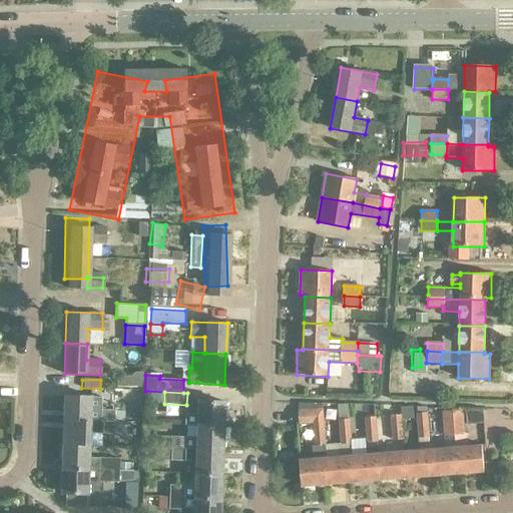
[(89,410),(89,397),(63,396),(62,421),(89,422),(98,422),(99,410),(89,410)]
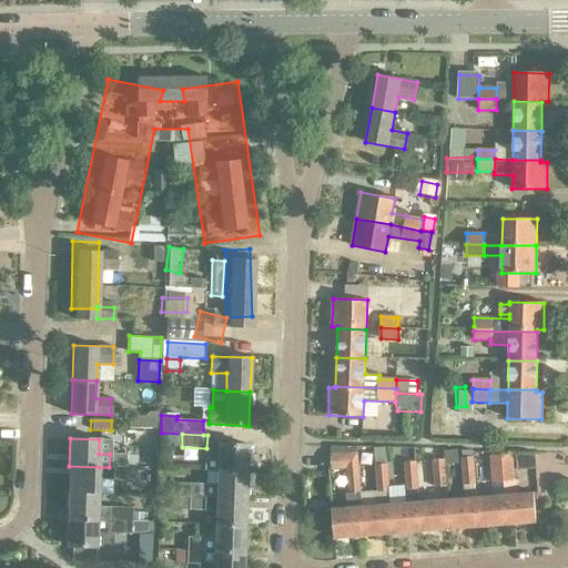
[(219,444),(217,459),(204,458),(204,470),(217,470),(246,472),(247,445),(219,444)]
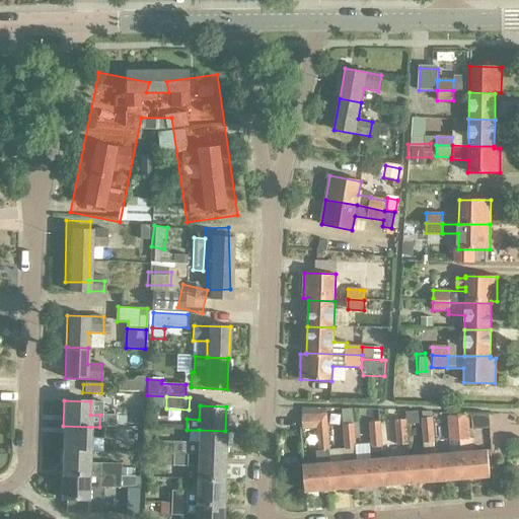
[(406,420),(408,425),(420,424),(418,412),(406,413),(406,420)]
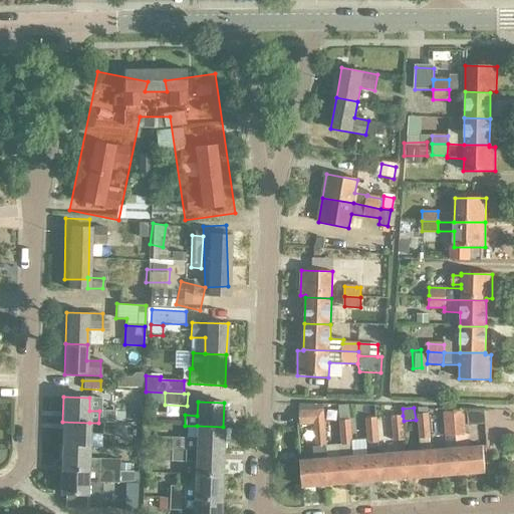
[(302,487),(328,485),(326,458),(325,446),(322,410),(298,412),(299,424),(314,423),(316,446),(312,447),(313,459),(300,461),(302,487)]
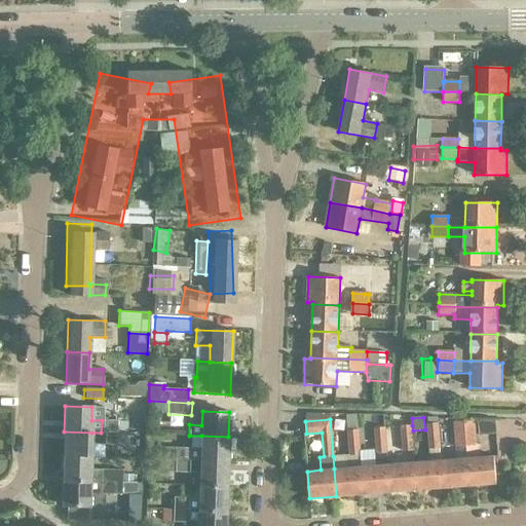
[(464,420),(466,446),(476,445),(474,419),(464,420)]
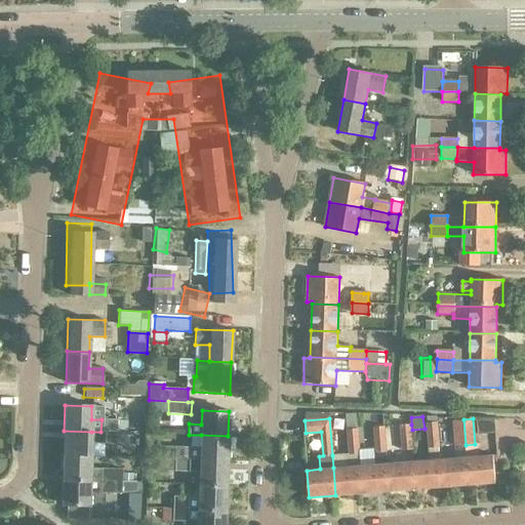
[(116,432),(116,420),(102,419),(101,432),(116,432)]
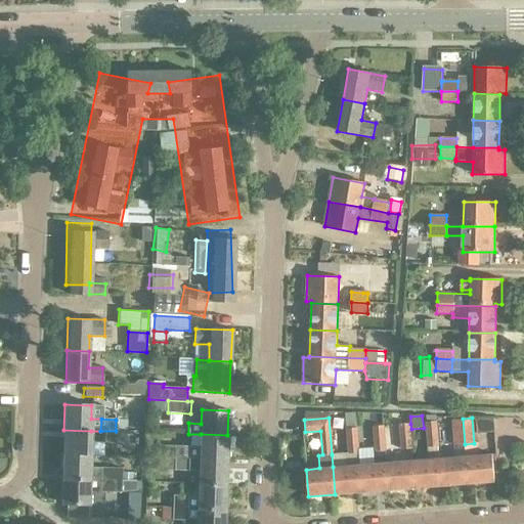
[(463,419),(452,420),(454,445),(465,444),(463,419)]
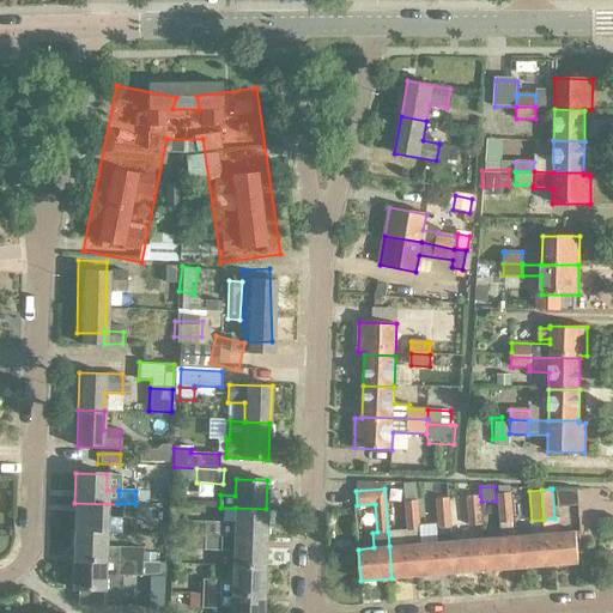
[(578,490),(557,492),(558,509),(580,507),(578,490)]
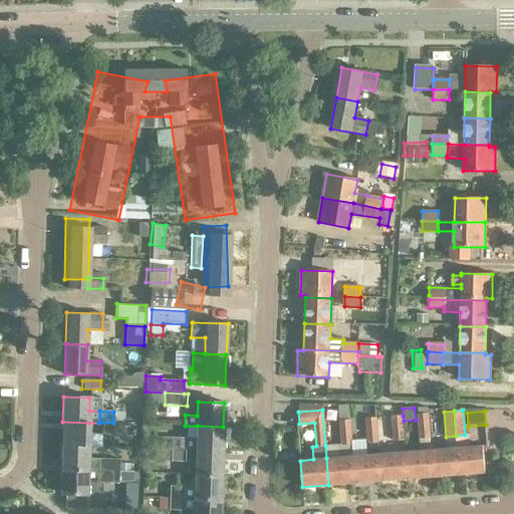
[(123,412),(114,412),(113,422),(123,422),(123,412)]
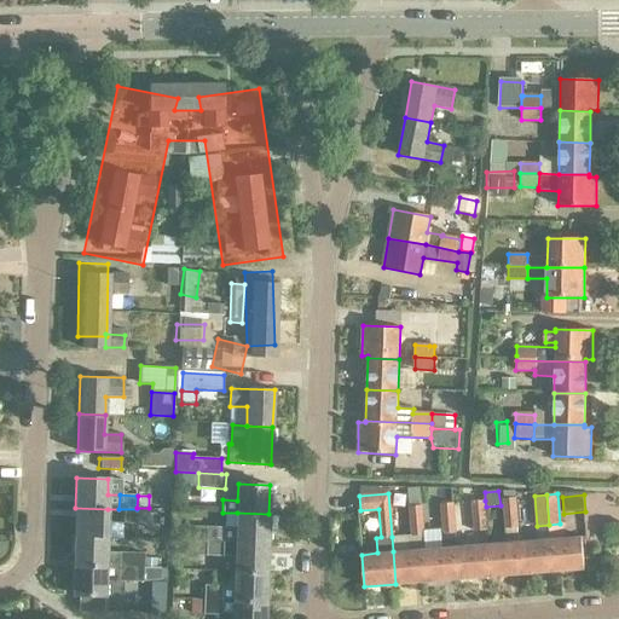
[(515,497),(503,498),(505,528),(516,527),(515,497)]
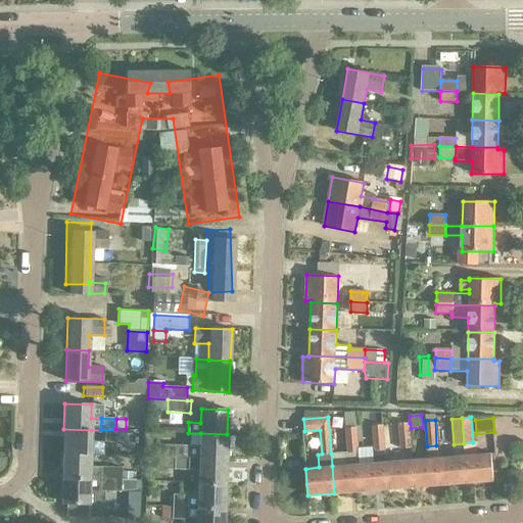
[(408,422),(398,423),(400,448),(411,447),(409,428),(409,423),(408,422)]
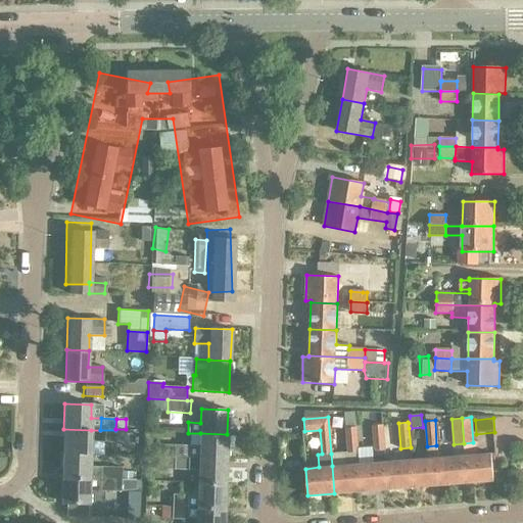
[(372,449),(373,463),(359,464),(361,491),(387,488),(385,462),(382,424),(372,425),(374,449),(372,449)]
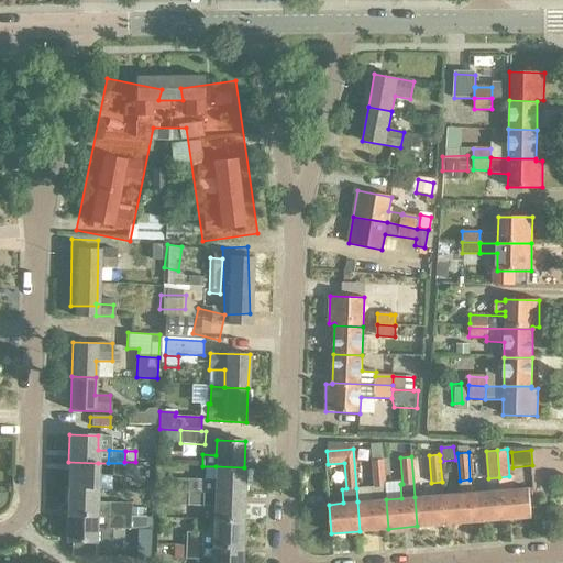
[(383,459),(373,460),(375,486),(375,487),(385,486),(383,459)]
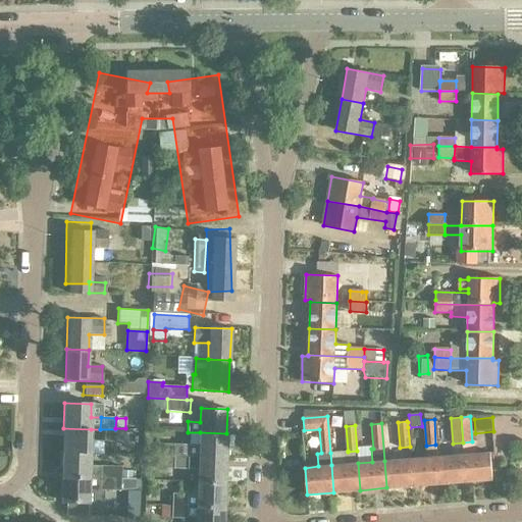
[(90,440),(121,442),(121,430),(115,429),(100,429),(91,429),(63,428),(62,453),(90,454),(90,440)]
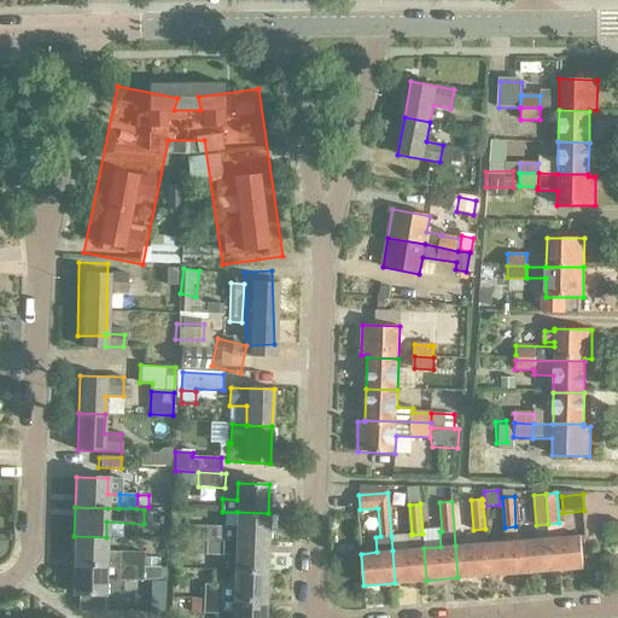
[(237,512),(235,528),(197,525),(196,540),(205,540),(205,541),(267,542),(268,513),(237,512)]
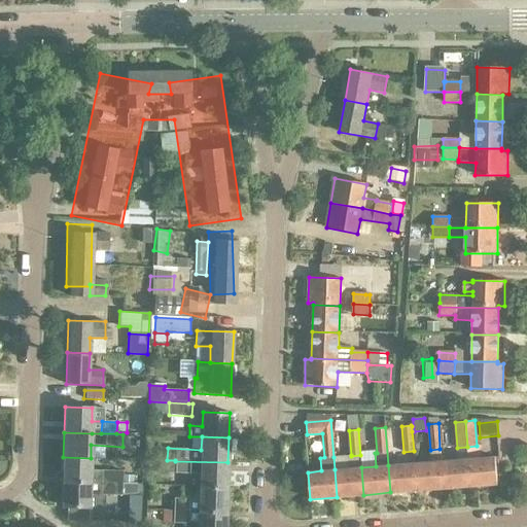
[(467,447),(468,459),(470,486),(497,484),(495,457),(481,458),(480,446),(477,446),(467,447)]
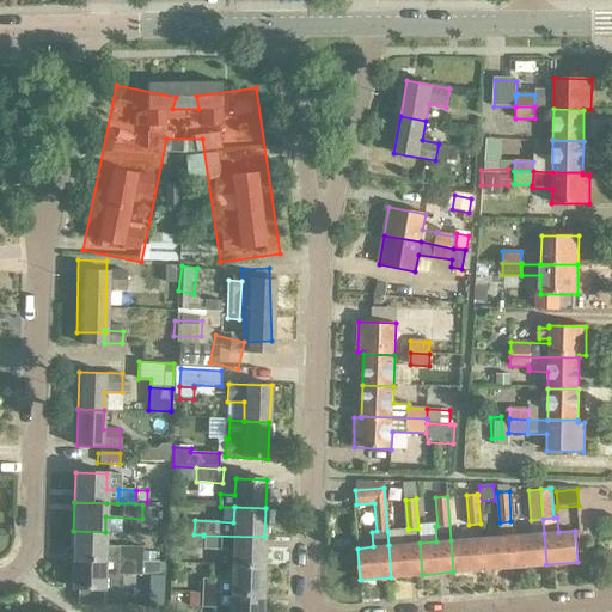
[(512,521),(510,521),(500,522),(499,522),(500,537),(482,538),(484,569),(515,567),(513,536),(512,521)]
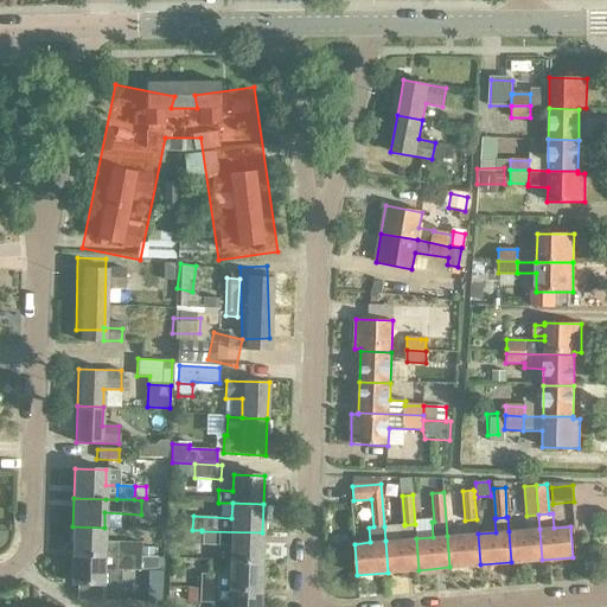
[(404,524),(384,526),(385,541),(388,573),(419,570),(416,538),(415,524),(404,525),(404,524)]
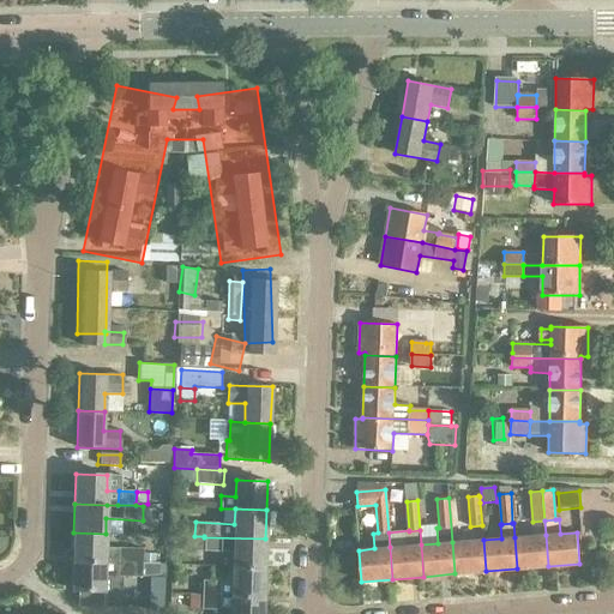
[(106,534),(73,533),(73,560),(142,563),(142,549),(104,548),(106,534)]
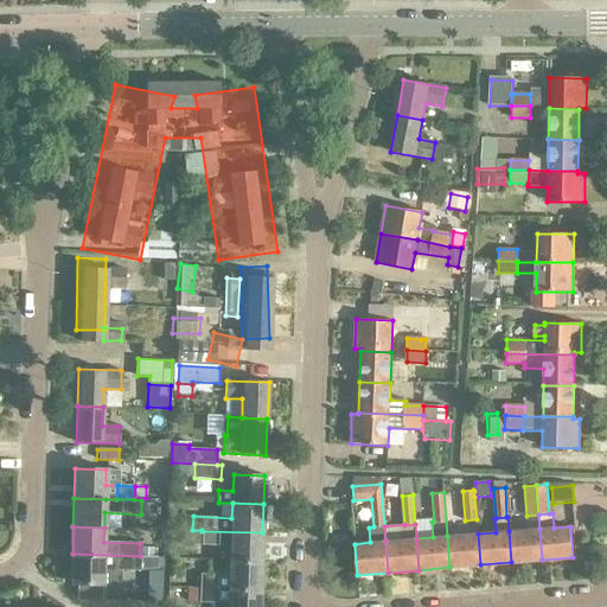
[(511,562),(542,560),(540,529),(509,531),(511,562)]
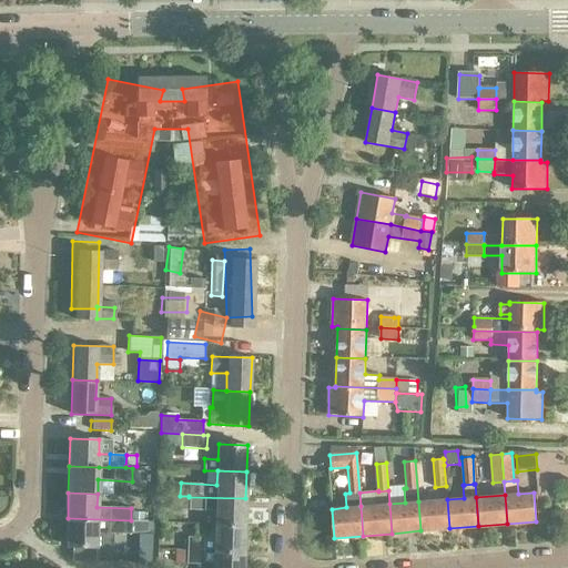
[(245,498),(189,497),(189,509),(215,510),(215,525),(244,526),(245,498)]
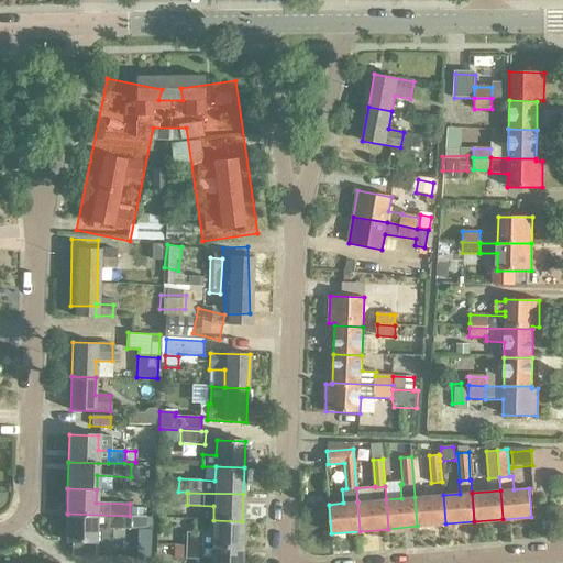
[(415,497),(417,526),(445,523),(443,495),(415,497)]
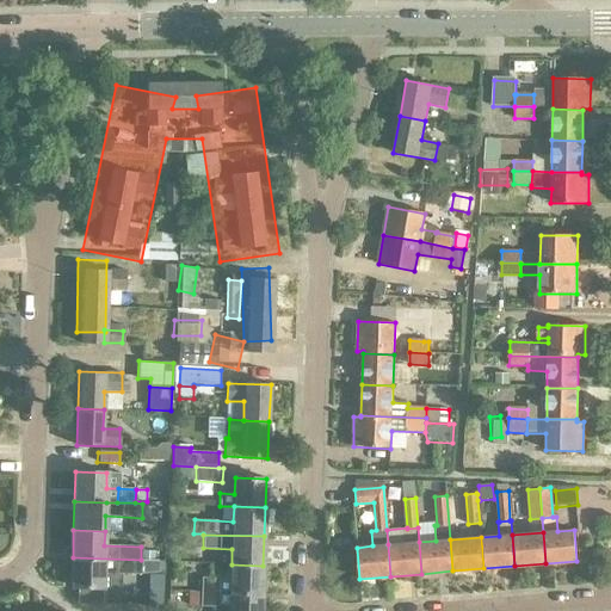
[(72,587),(103,588),(103,574),(141,575),(141,560),(73,557),(72,587)]
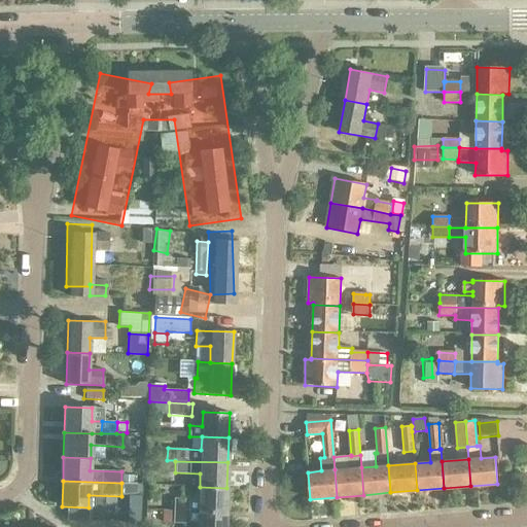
[(225,513),(226,488),(200,487),(199,500),(188,500),(188,511),(225,513)]
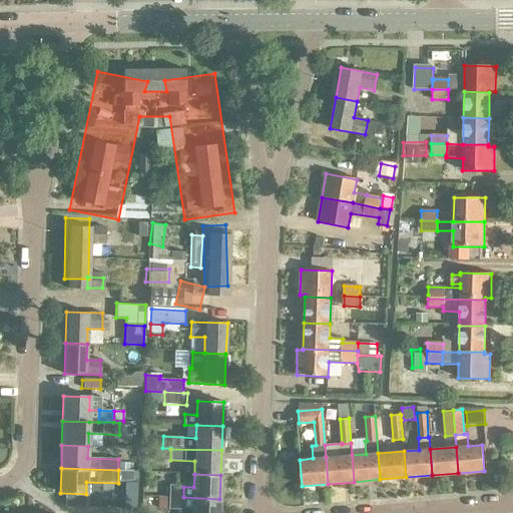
[(183,485),(169,485),(168,497),(183,497),(183,487),(183,485)]
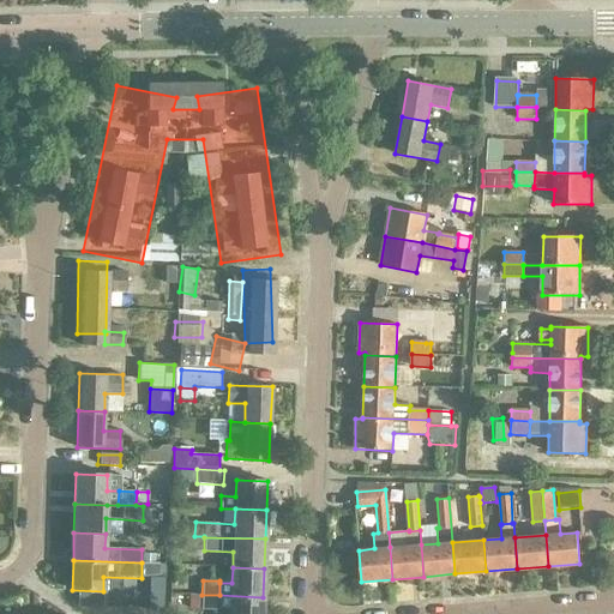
[(202,595),(202,608),(218,609),(220,595),(202,595)]
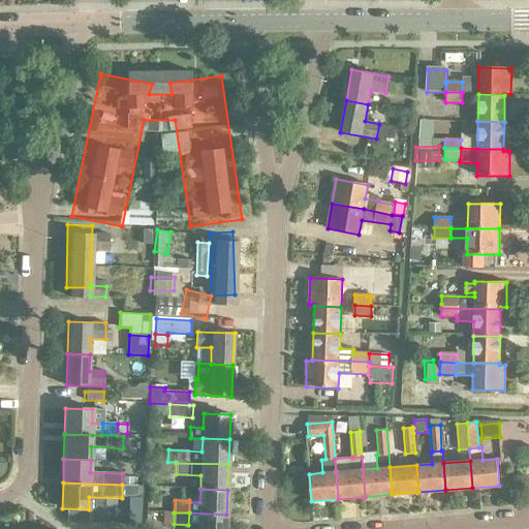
[(198,528),(225,528),(226,515),(189,512),(188,525),(198,526),(198,528)]
